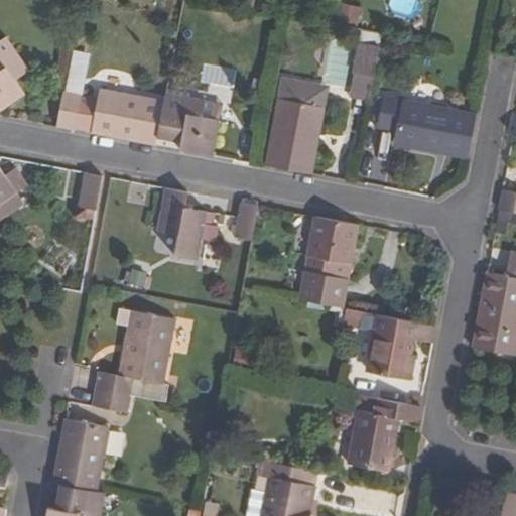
[(361,23),(364,7),(344,3),(341,19),(361,23)]
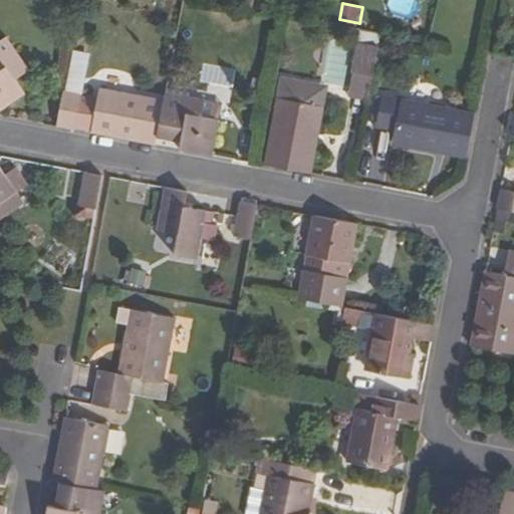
[(0,111),(25,93),(15,79),(30,69),(7,35),(0,40),(0,111)]
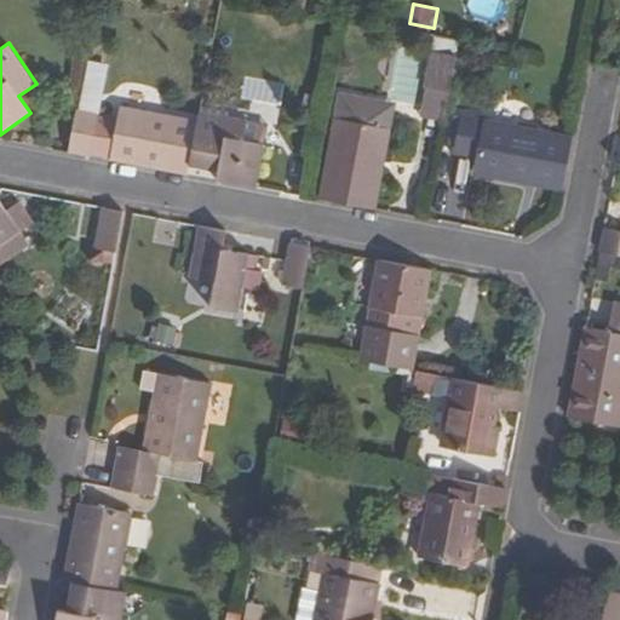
[(452,91),(458,56),(432,51),(425,86),(428,87),(446,90),(452,91)]
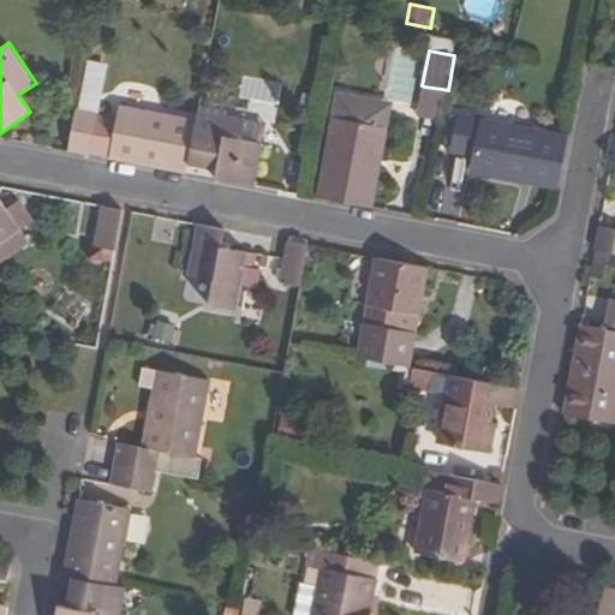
[(79,108),(76,108),(69,151),(89,155),(96,117),(107,63),(89,60),(79,108)]
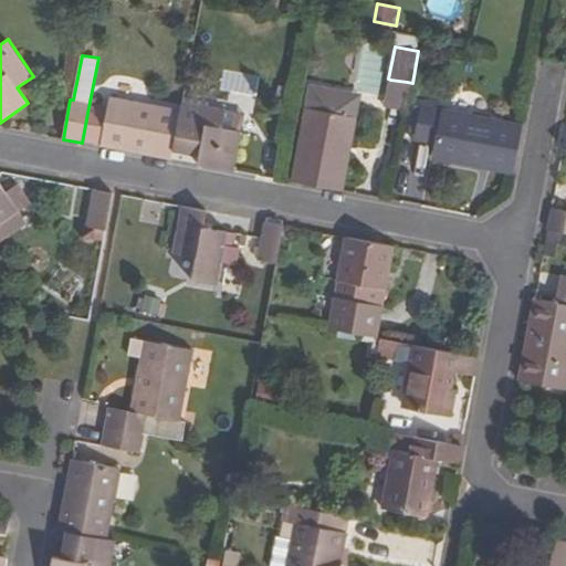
[(390,80),(386,106),(402,109),(407,82),(390,80)]
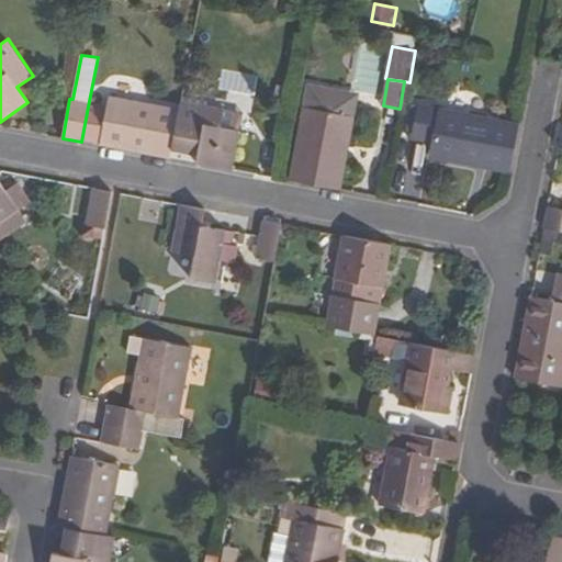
[(311,87),(306,108),(347,115),(339,152),(348,154),(355,117),(359,96),(311,87)]
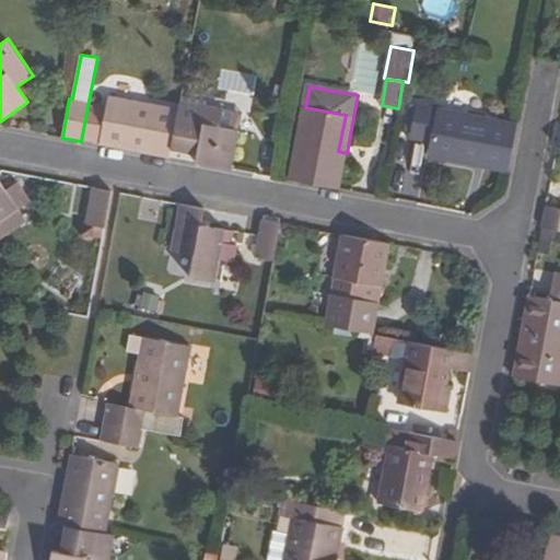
[(107,109),(101,146),(171,158),(172,150),(178,108),(109,95),(107,109)]
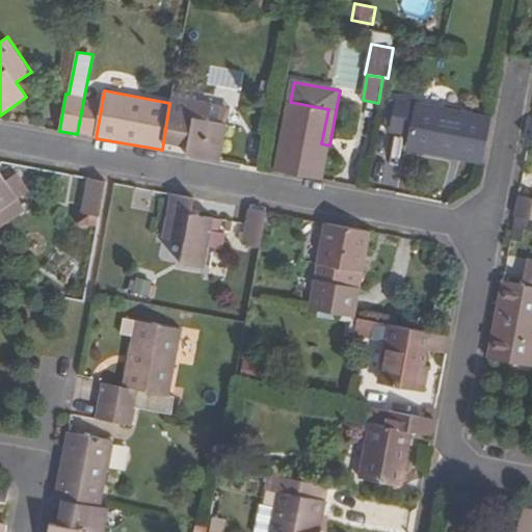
[(171,96),(169,103),(163,142),(188,148),(186,154),(220,160),(228,123),(210,120),(213,104),(171,96)]
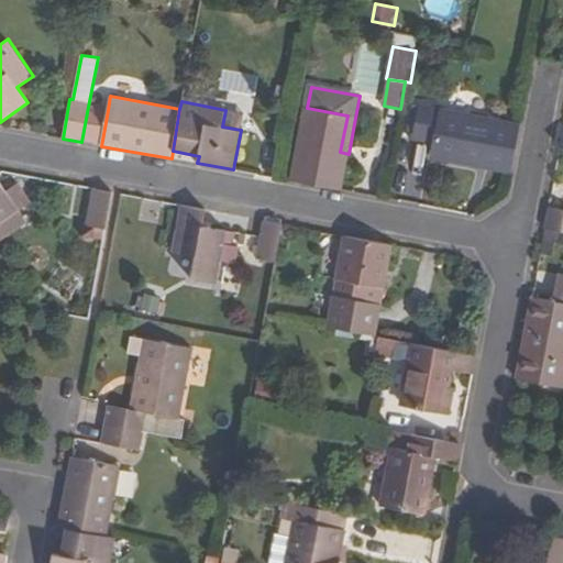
[(430,156),(510,172),(520,124),(420,105),(419,106),(414,105),(408,133),(414,133),(412,138),(432,142),(430,156)]
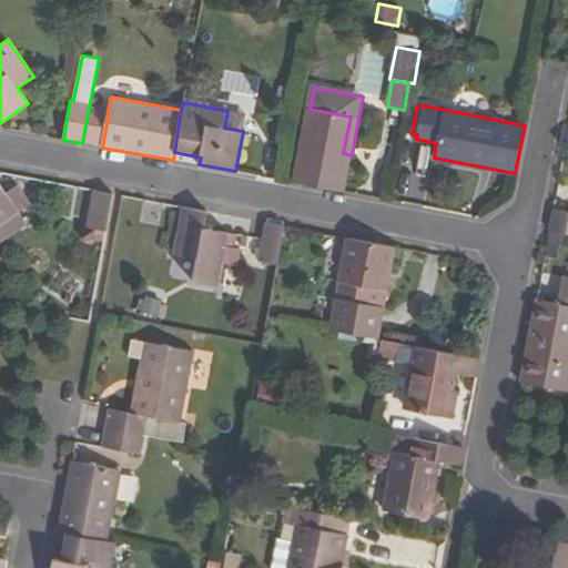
[(89,108),(82,143),(102,148),(109,111),(89,108)]
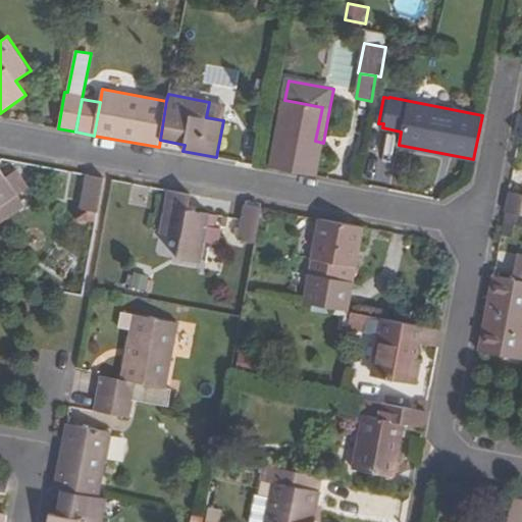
[(284,100),(271,168),(316,176),(323,143),(315,141),(322,107),(284,100)]
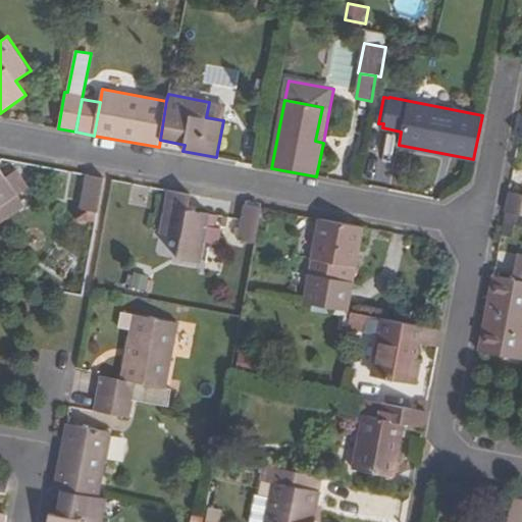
[(206,117),(223,120),(226,105),(209,102),(206,117)]
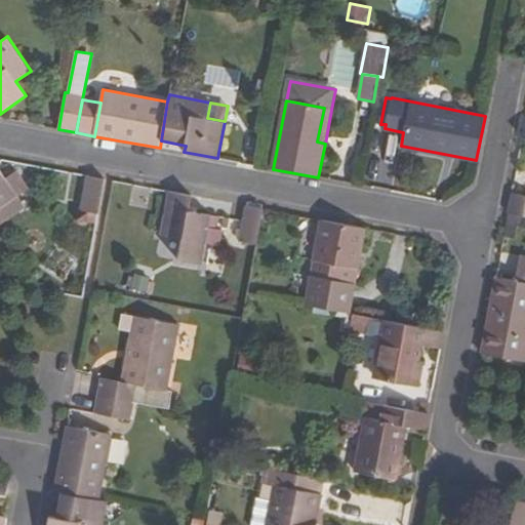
[(0,221),(25,206),(22,202),(31,197),(15,173),(6,179),(0,170),(0,221)]
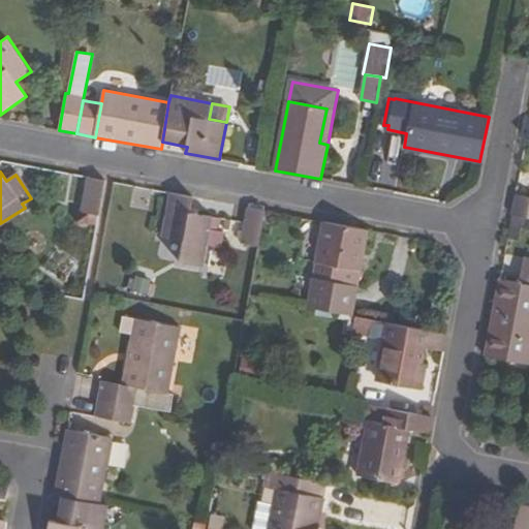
[(105,181),(87,177),(81,211),(79,211),(76,222),(88,224),(90,213),(99,216),(105,181)]
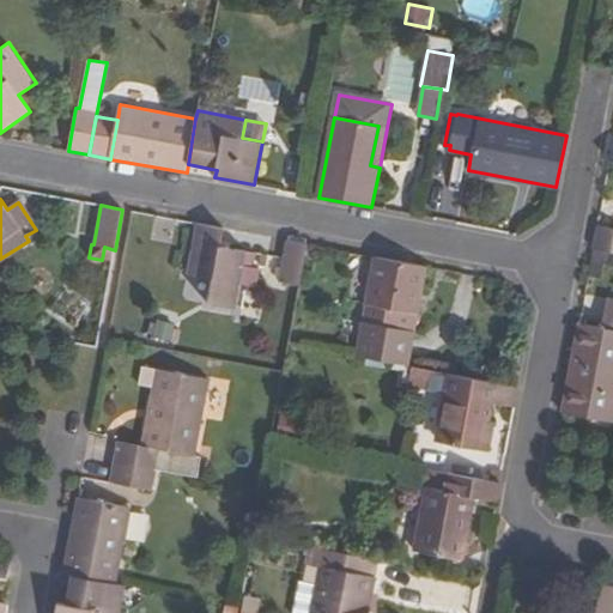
[(220,246),(224,229),(196,223),(187,273),(213,278),(208,303),(236,309),(241,285),(255,287),(259,269),(250,268),(254,253),(247,252),(220,246)]
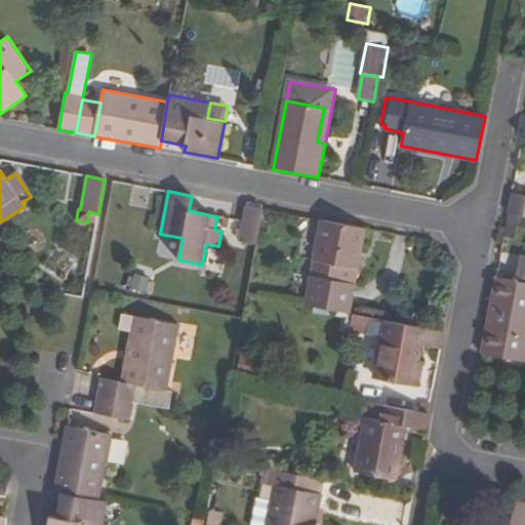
[(510,212),(524,214),(524,195),(514,193),(510,212)]
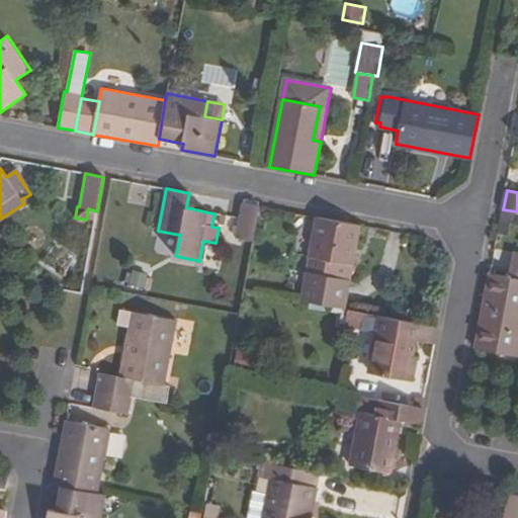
[(0,235),(31,214),(24,203),(0,219),(0,235)]
